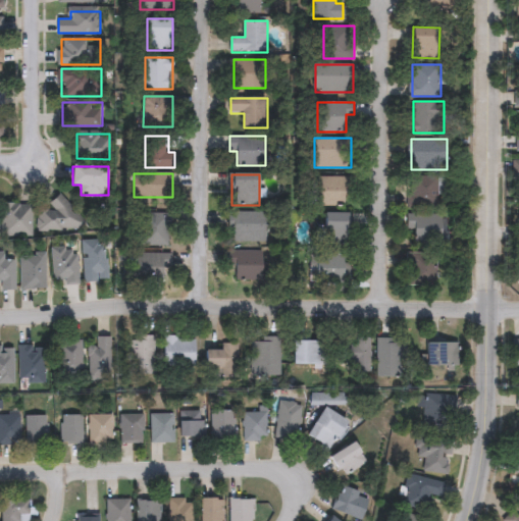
[(438,208),(410,208),(410,175),(438,175),(438,208)]
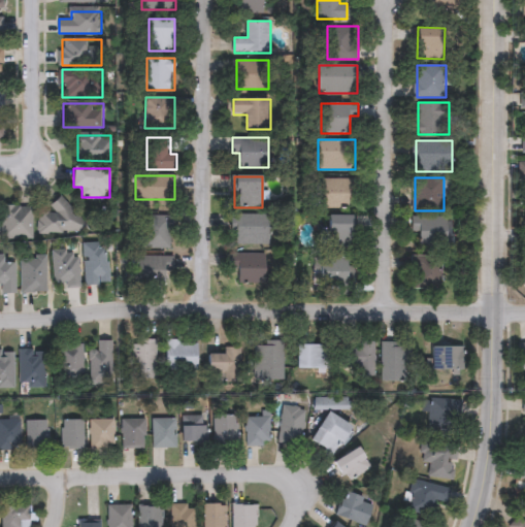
[(356,178),(356,193),(350,193),(350,208),(321,208),(321,178),(356,178)]
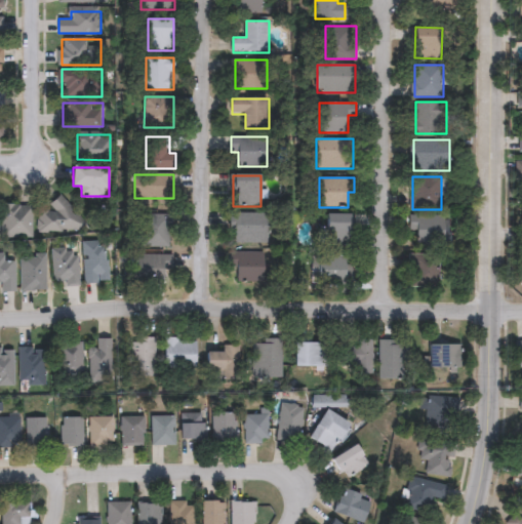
[(52,199),(78,198),(79,231),(40,232),(39,210),(52,209),(52,199)]
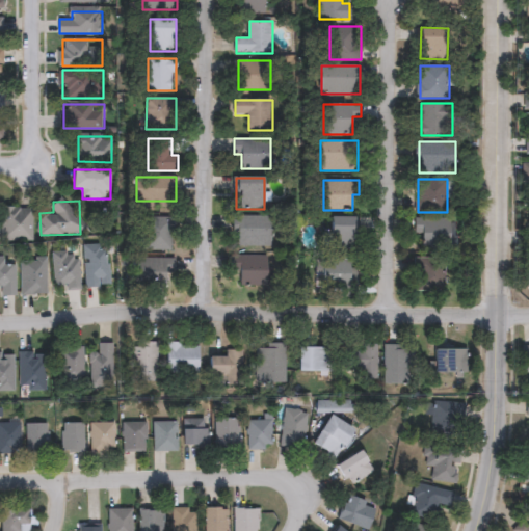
[(34,207),(34,241),(3,241),(3,207),(34,207)]
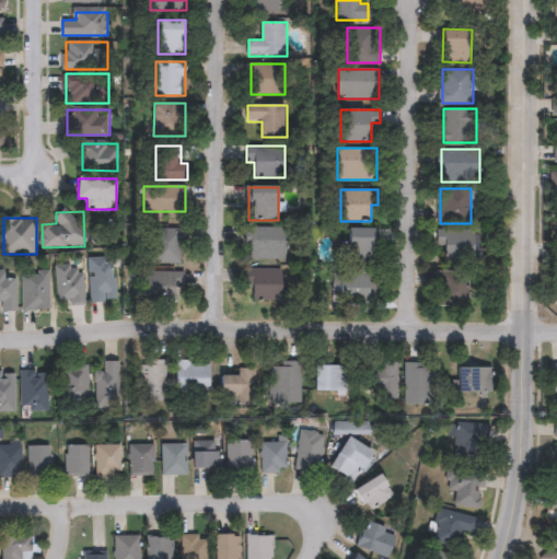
[(287,228),(287,258),(246,258),(246,228),(287,228)]
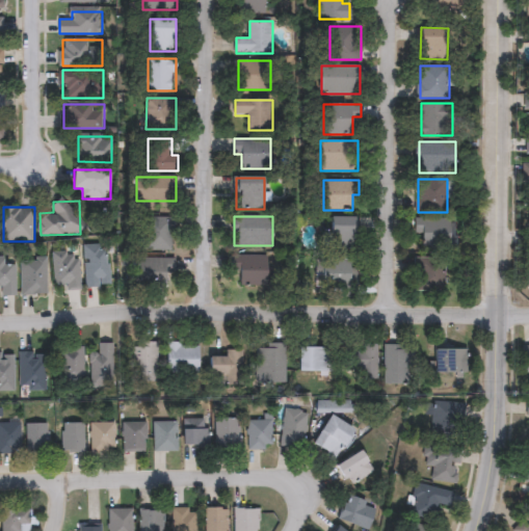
[(146,250),(146,217),(174,217),(174,250),(146,250)]
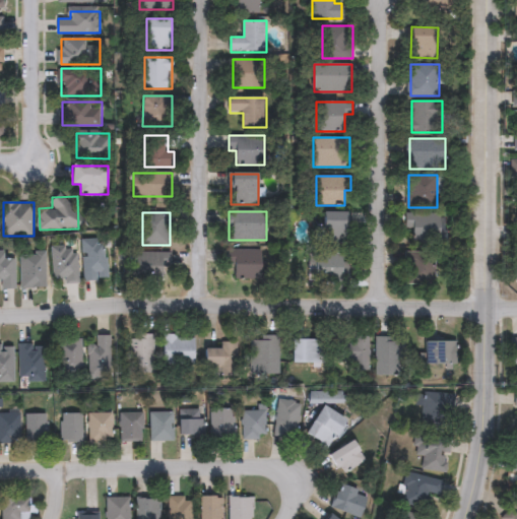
[(347,212),(347,244),(323,244),(323,212),(347,212)]
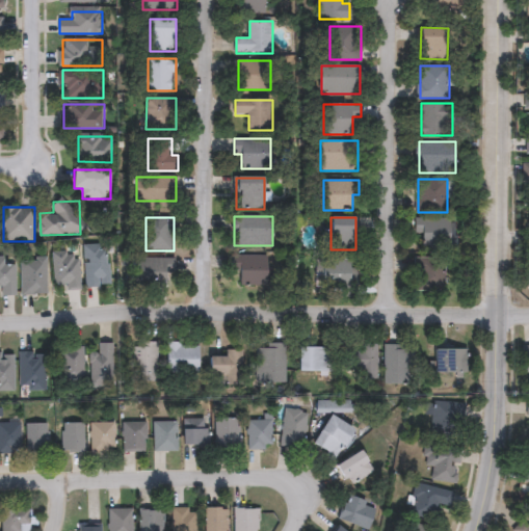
[(451,218),(451,248),(423,248),(423,235),(417,235),(417,218),(451,218)]
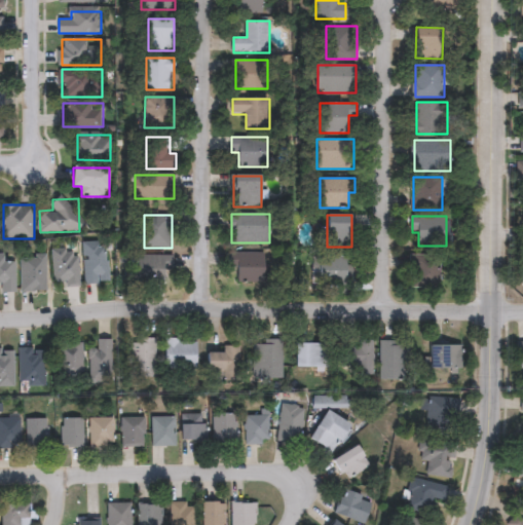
[(109,242),(109,283),(85,283),(85,242),(109,242)]
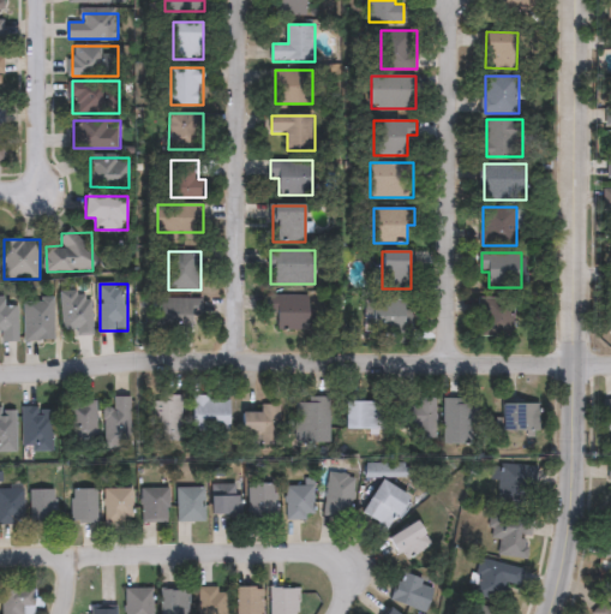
[(77,329),(64,329),(63,291),(94,291),(94,335),(77,335),(77,329)]
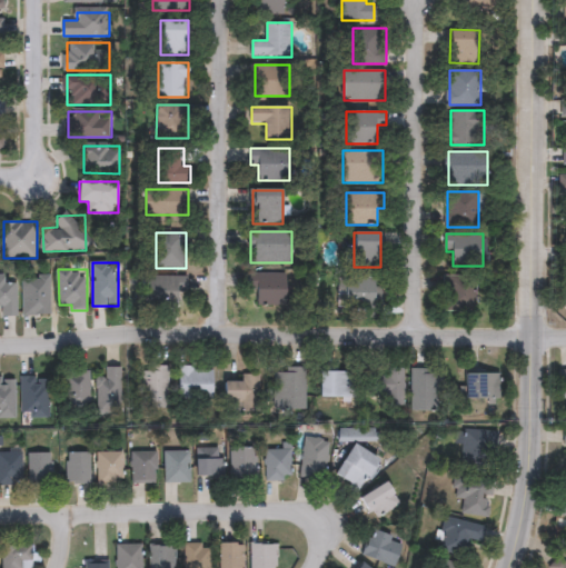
[(289,272),(289,305),(258,305),(258,292),(250,292),(250,272),(289,272)]
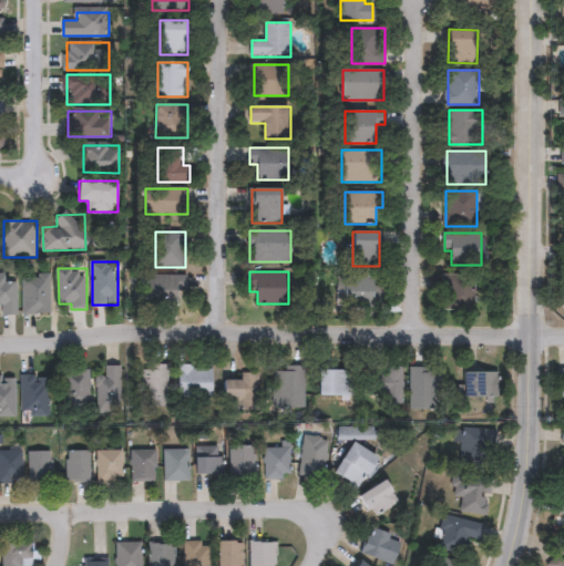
[(0,274),(8,274),(8,281),(18,281),(18,315),(2,315),(2,306),(0,306),(0,274)]
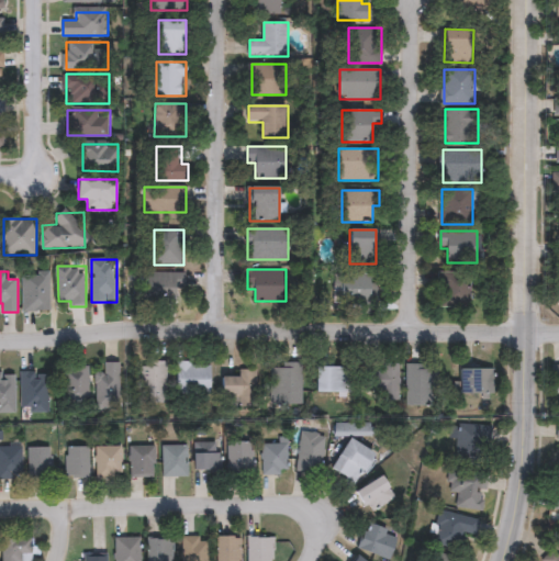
[(472,307),(439,307),(439,271),(472,271),(472,307)]
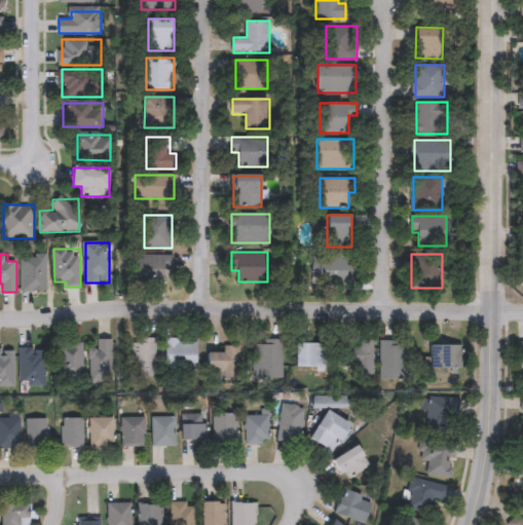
[(22,292),(22,256),(47,256),(47,292),(22,292)]
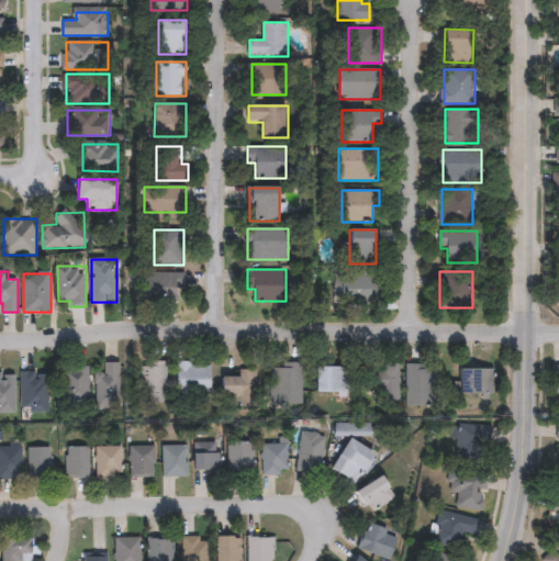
[(177,303),(153,303),(153,273),(186,273),(186,289),(177,289),(177,303)]
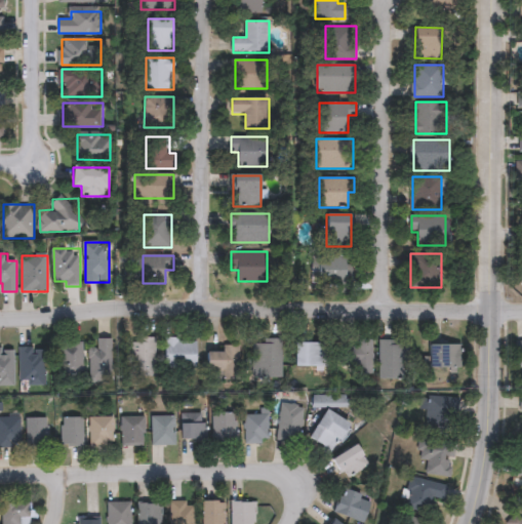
[(347,281),(320,281),(320,255),(347,255),(347,281)]
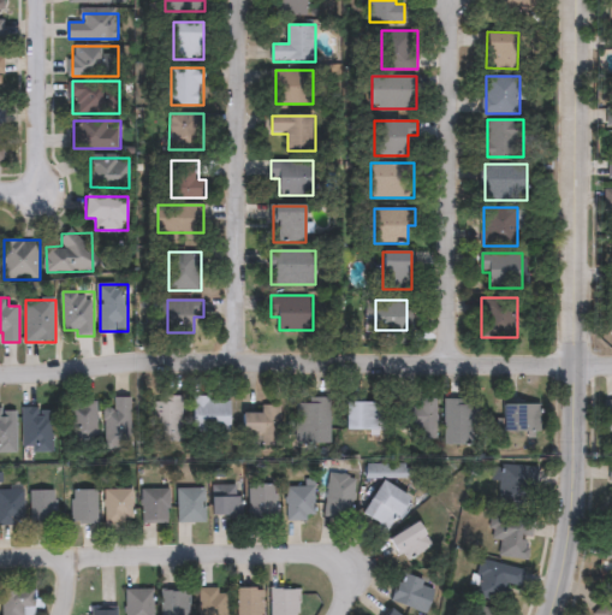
[(134,450),(105,450),(105,407),(117,407),(117,395),(134,395),(134,450)]
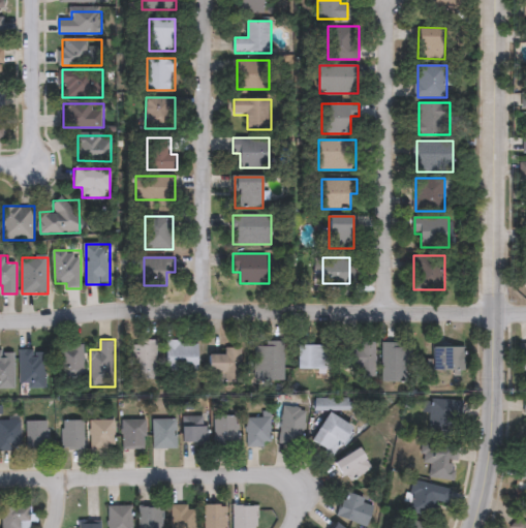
[(130,377),(130,340),(159,339),(159,377),(130,377)]
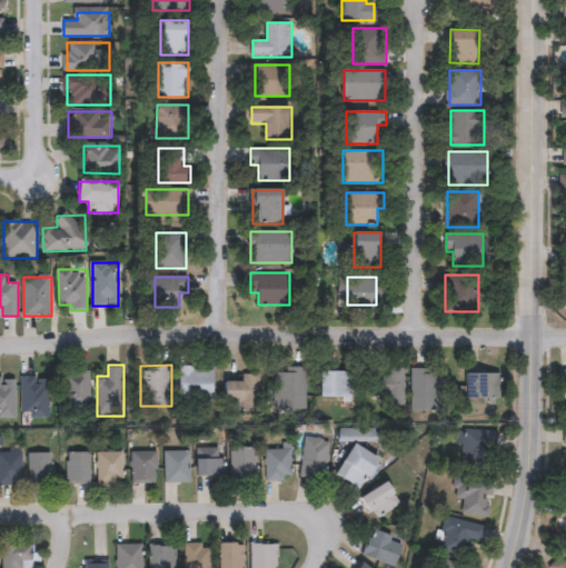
[(215,397),(181,397),(181,366),(215,366),(215,397)]
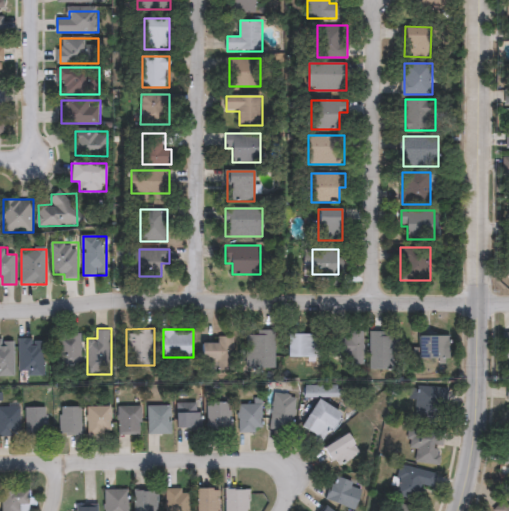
[(250,330),(277,330),(277,367),(250,367),(250,330)]
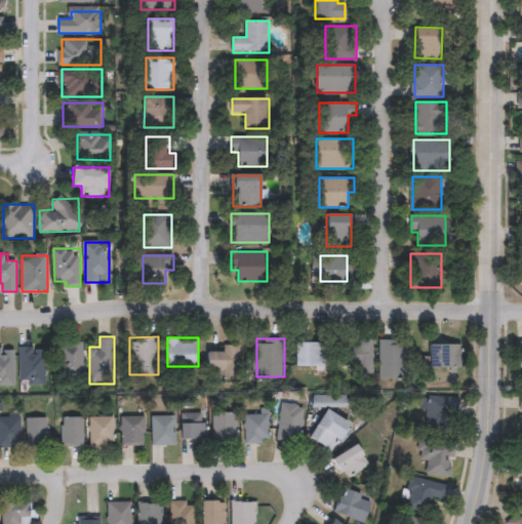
[(346,362),(345,338),(374,338),(375,373),(358,373),(357,362),(346,362)]
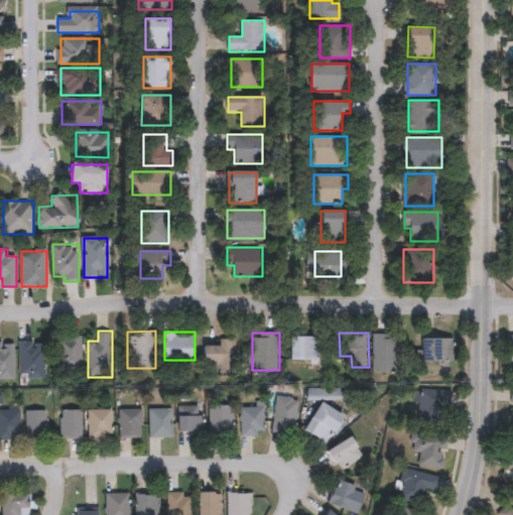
[(374,333),(401,333),(401,370),(374,370),(374,333)]
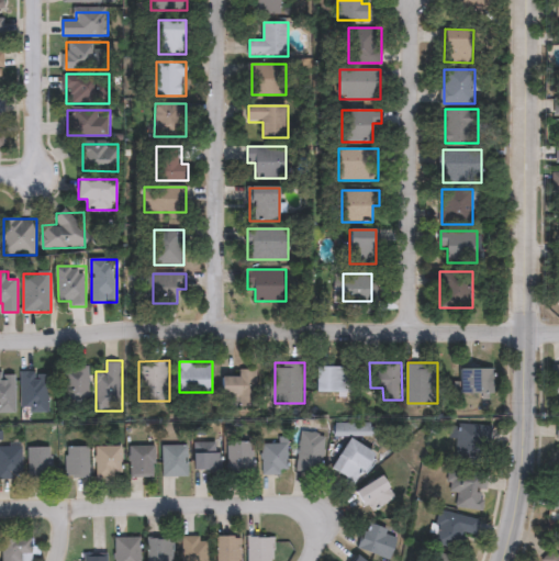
[(317,391),(317,365),(351,365),(351,391),(317,391)]
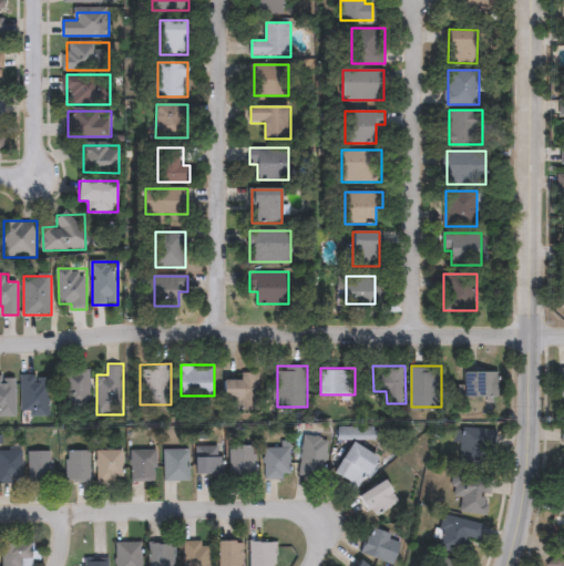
[(64,369),(91,369),(91,411),(64,411),(64,369)]
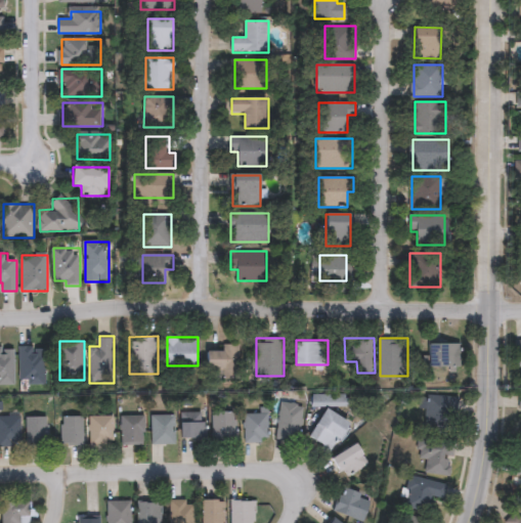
[(460,364),(429,364),(429,342),(460,342),(460,364)]
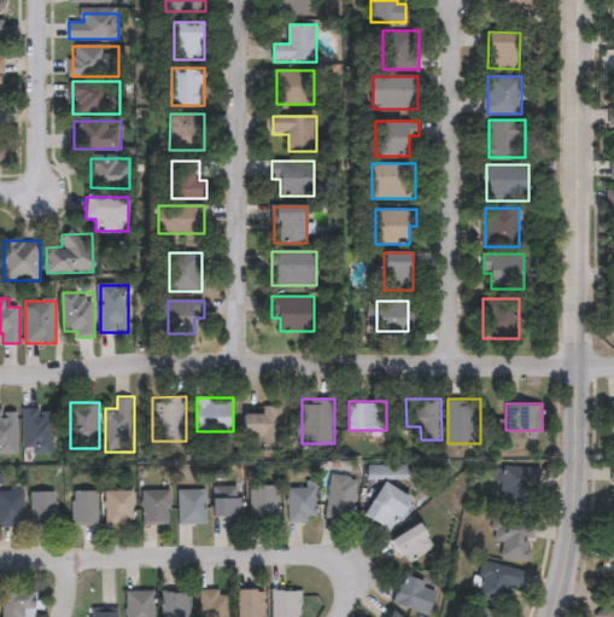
[(281,406),(281,443),(264,443),(264,437),(244,437),(244,412),(267,412),(267,406),(281,406)]
